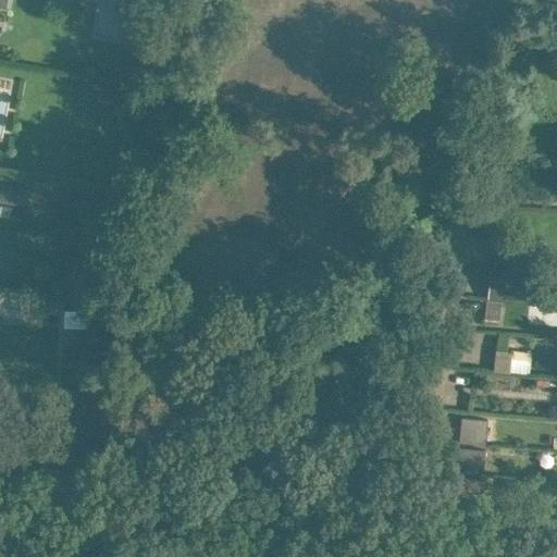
[(27,185),(0,180),(0,212),(22,217),(27,185)]
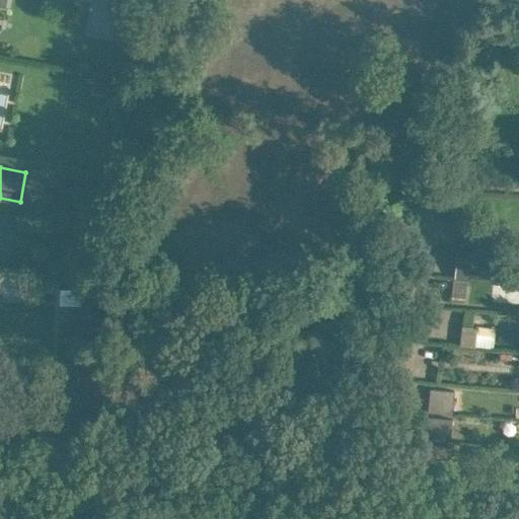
[(456,250),(453,278),(491,282),(493,254),(456,250)]
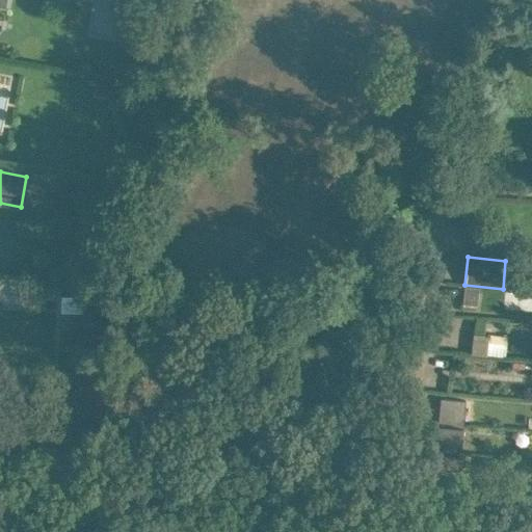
[(463,286),(462,304),(477,306),(479,287),(463,286)]
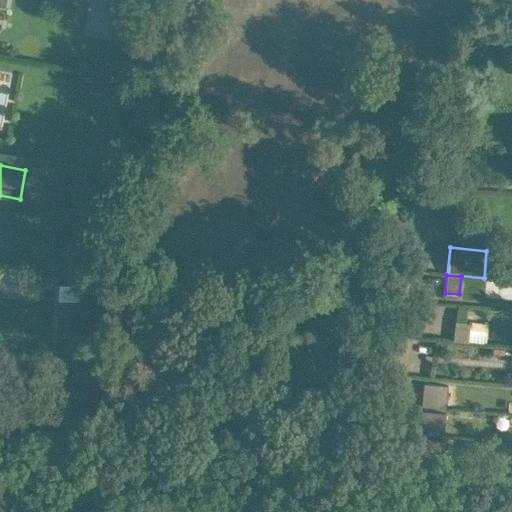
[(59,283),(58,299),(82,300),(83,284),(59,283)]
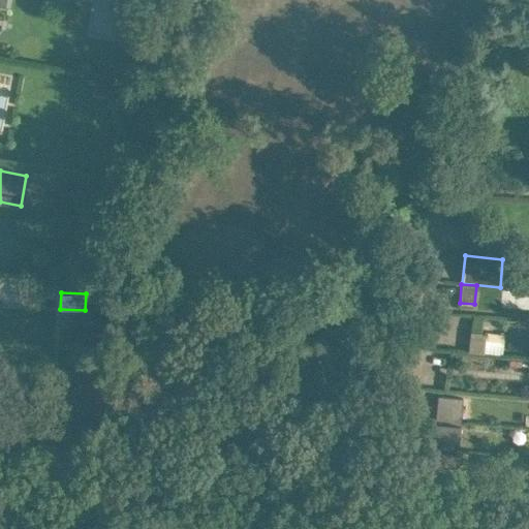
[(470,331),(468,350),(501,354),(503,334),(470,331)]
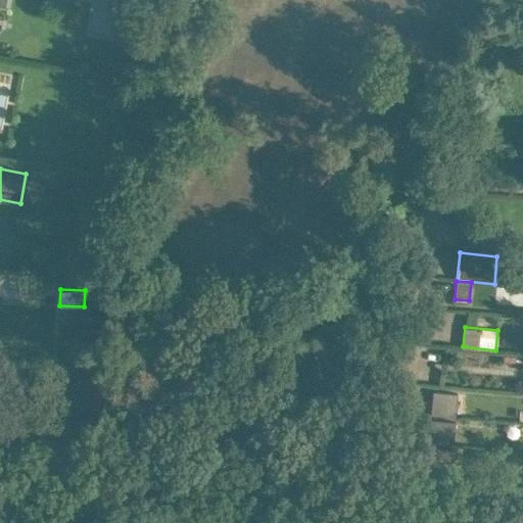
[(458,387),(456,411),(480,413),(482,389),(458,387)]
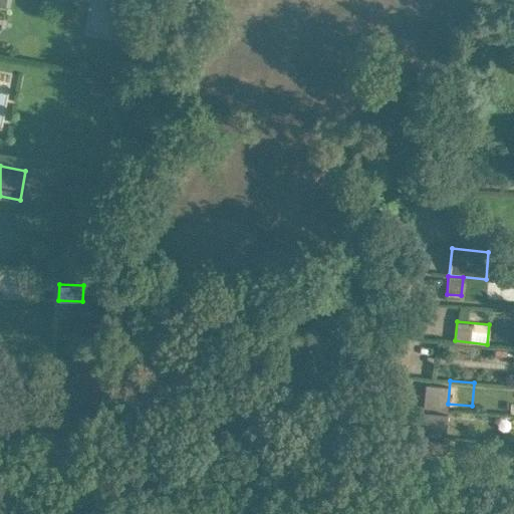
[(423,413),(421,433),(445,435),(447,415),(423,413)]
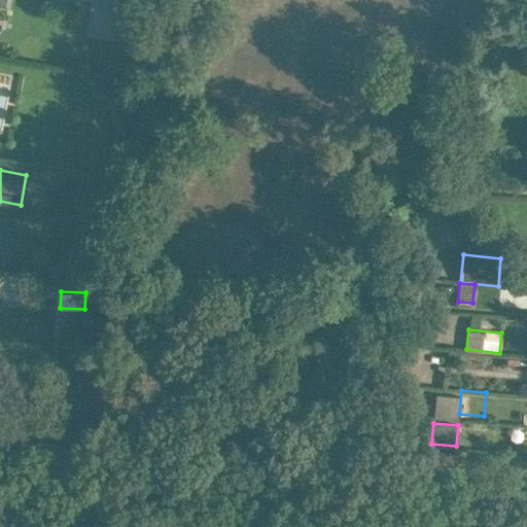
[(430,451),(427,477),(451,479),(454,453),(430,451)]
